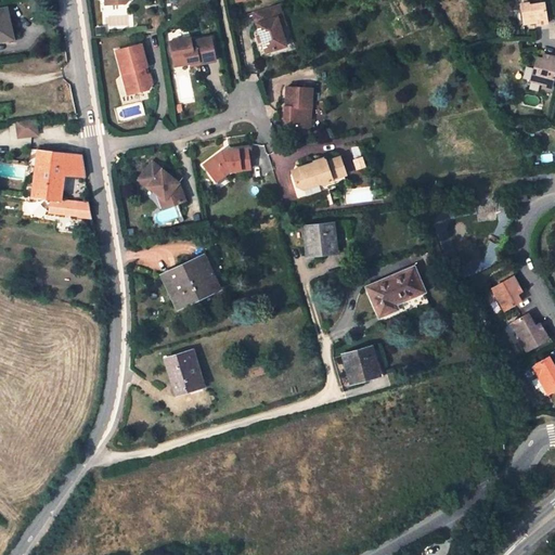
[(540,22),(547,21),(545,3),(521,7),(524,21),(530,20),(530,23),(540,22)]
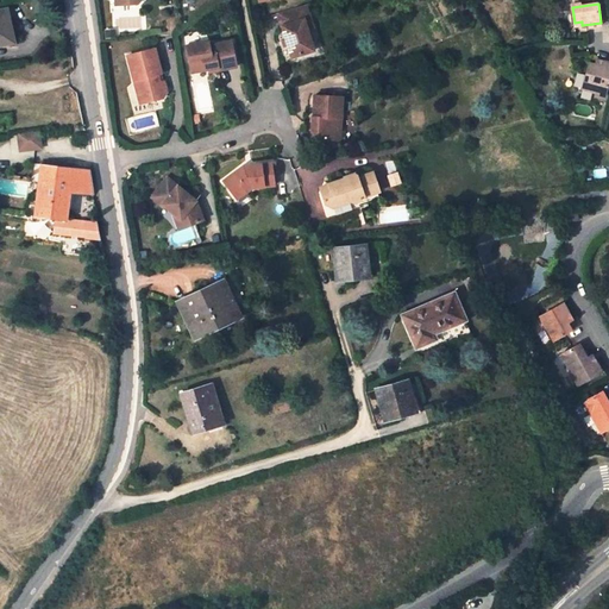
[(306,6),(277,16),(282,30),(282,29),(287,42),(288,48),(293,60),(314,52),(307,31),(305,22),(311,20),(306,6)]
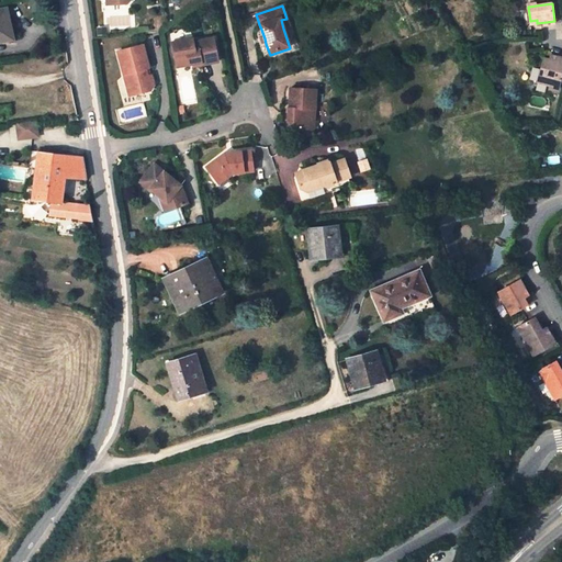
[(2,10),(0,10),(0,40),(12,37),(9,20),(4,21),(2,10)]
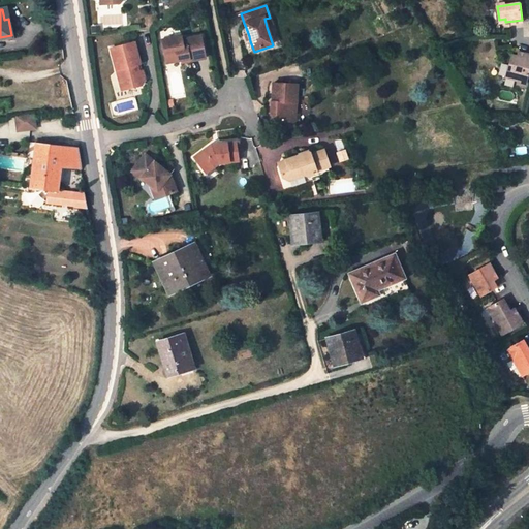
[(11,35),(0,37),(0,40),(13,39),(17,36),(8,19),(11,35)]
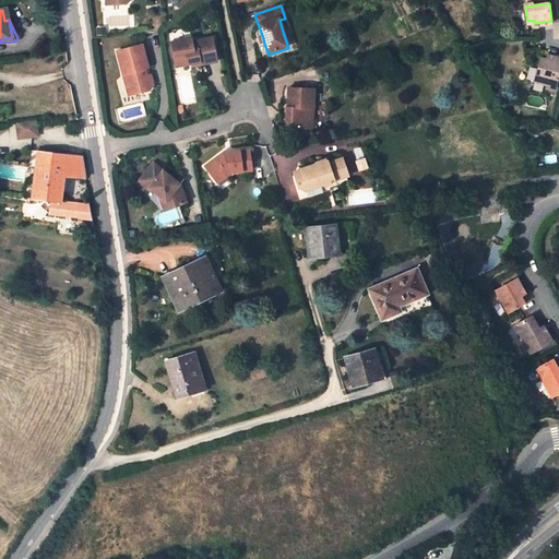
[(192,40),(171,44),(175,59),(180,62),(181,68),(193,66),(192,62),(199,61),(200,67),(217,63),(212,39),(192,44),(192,40)]
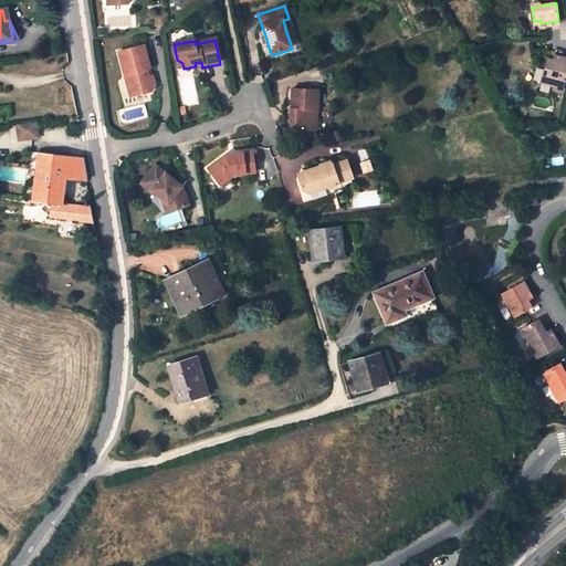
[(144,46),(118,53),(127,88),(130,87),(133,97),(152,93),(155,88),(152,77),(148,77),(147,71),(150,70),(144,46)]
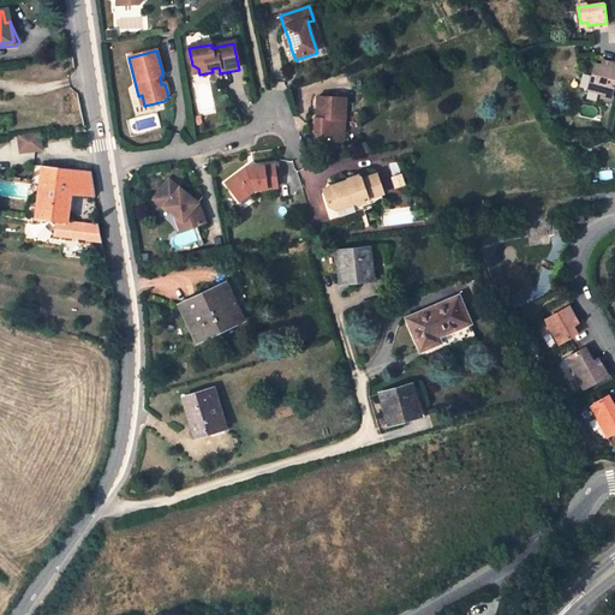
[(595,64),(587,90),(611,96),(614,82),(614,63),(607,61),(602,60),(601,65),(595,64)]
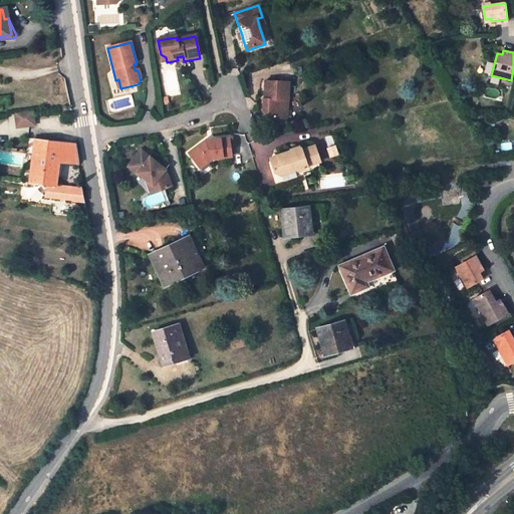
[(289,83),(266,82),(265,100),(264,100),(263,118),(283,119),(284,110),(288,110),(289,83)]
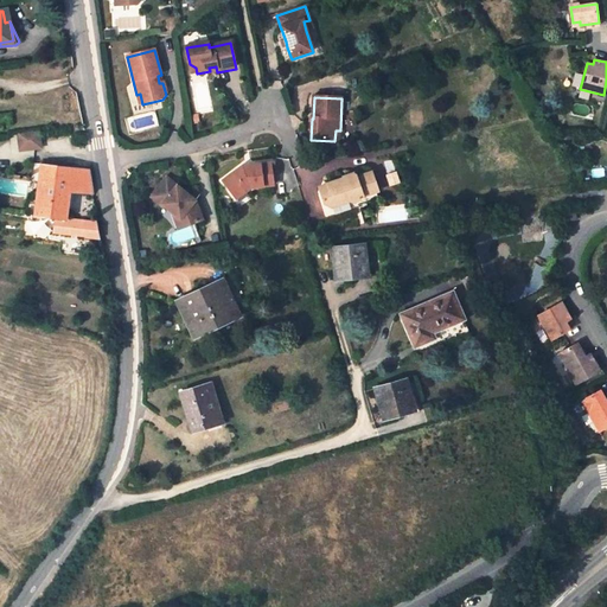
[(38,129),(17,133),(20,151),(40,148),(38,129)]
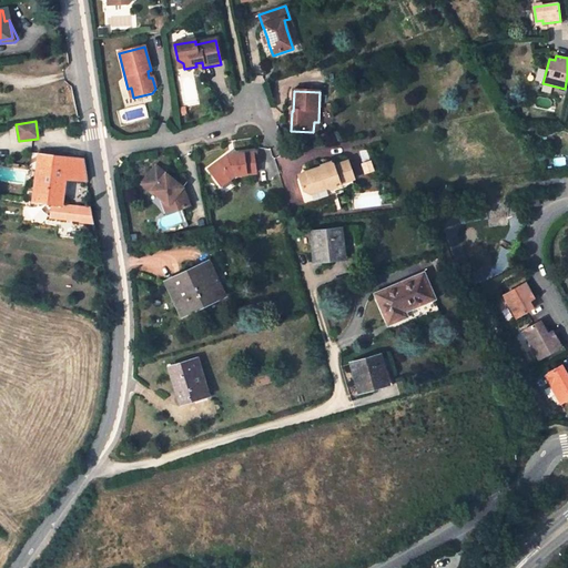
[(32,202),(51,204),(62,205),(66,181),(87,183),(83,159),(38,153),(32,202)]
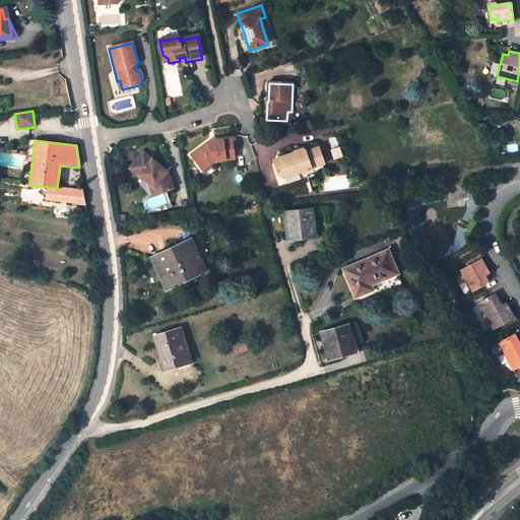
[(206,145),(191,156),(199,169),(208,163),(210,166),(214,163),(234,159),(231,140),(215,143),(216,146),(212,146),(212,144),(206,145)]
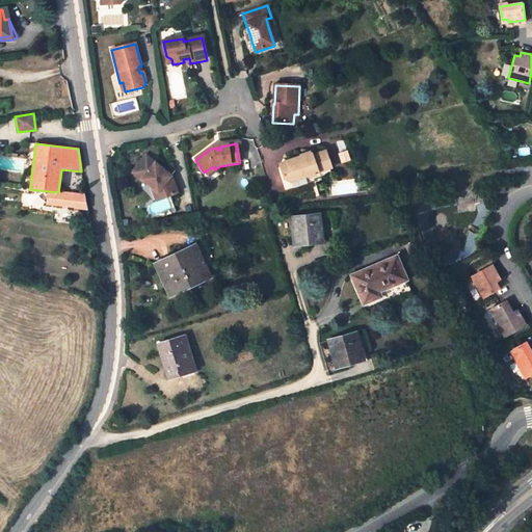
[(299,157),(287,161),(282,171),(284,178),(290,182),(306,177),(309,178),(315,176),(314,174),(329,168),(330,168),(325,152),(312,156),(308,157),(308,158),(303,159),(299,157)]
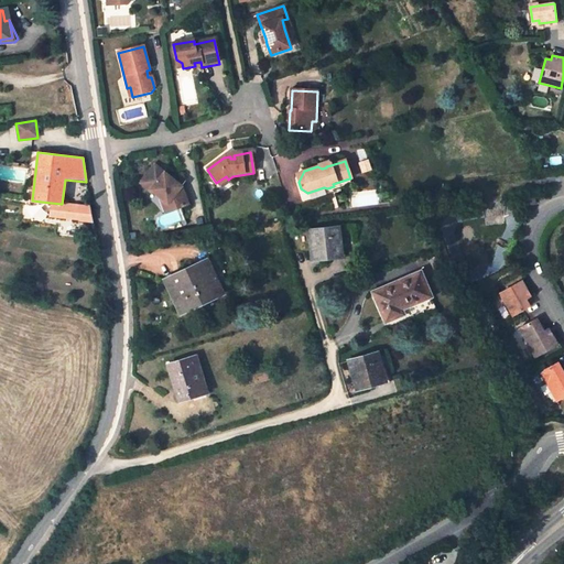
[(155,165),(140,184),(151,192),(151,191),(161,198),(169,204),(171,212),(188,205),(184,193),(180,190),(176,186),(176,182),(155,165)]
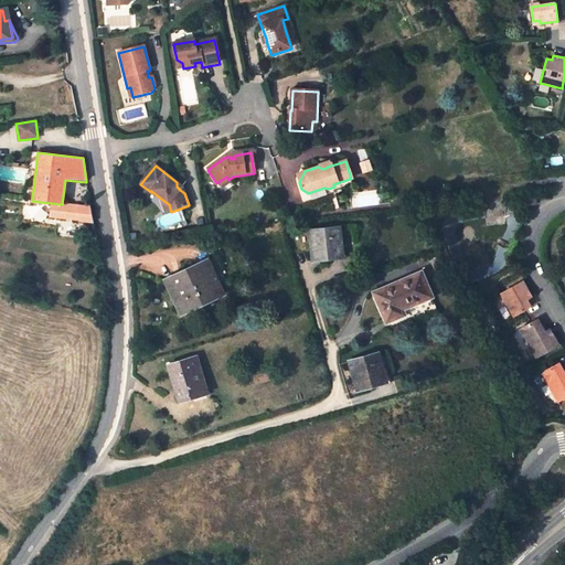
[(216,183),(219,187),(228,180),(226,177),(216,183)]
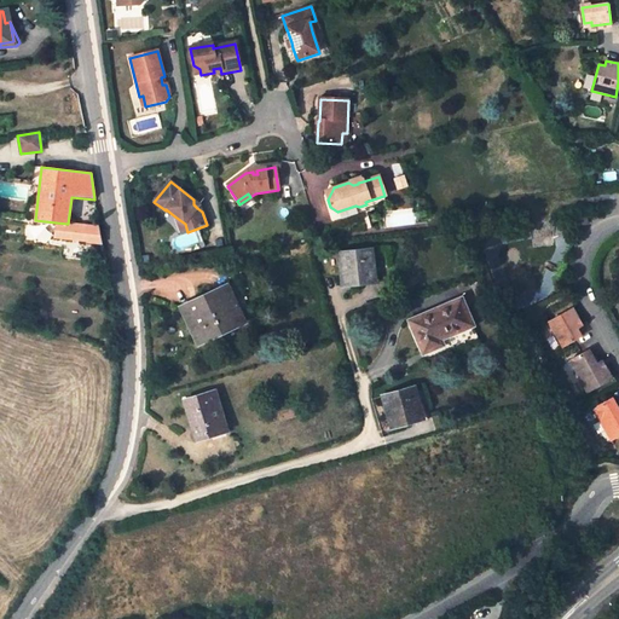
[(366,204),(359,207),(360,209),(385,202),(383,196),(365,202),(366,204)]
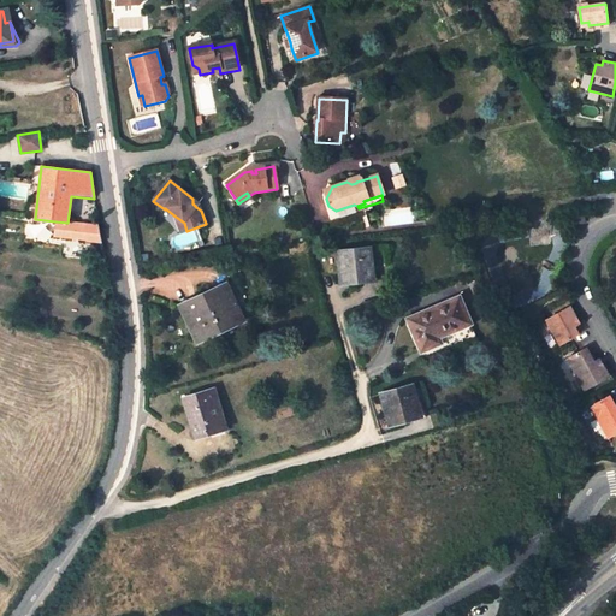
[(176,217),(182,232),(187,231),(184,223),(176,217)]
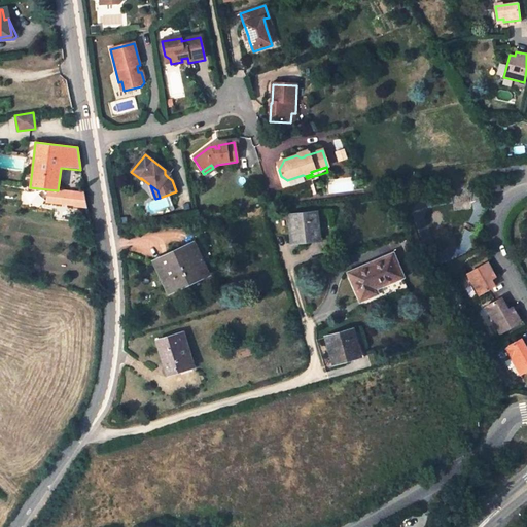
[(46,202),(59,203),(60,190),(58,190),(47,189),(46,202)]
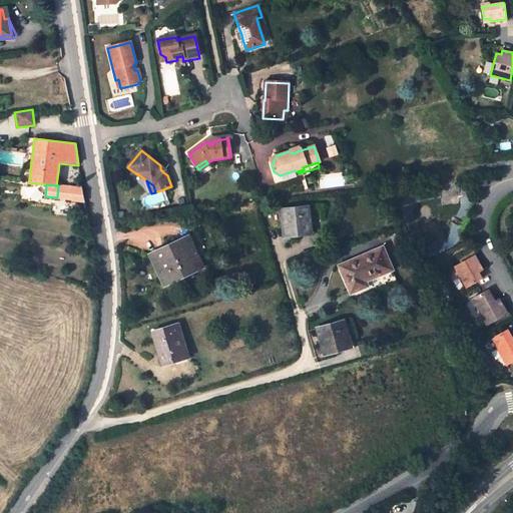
[(82,187),(72,187),(58,185),(57,197),(71,198),(71,201),(85,201),(82,187)]
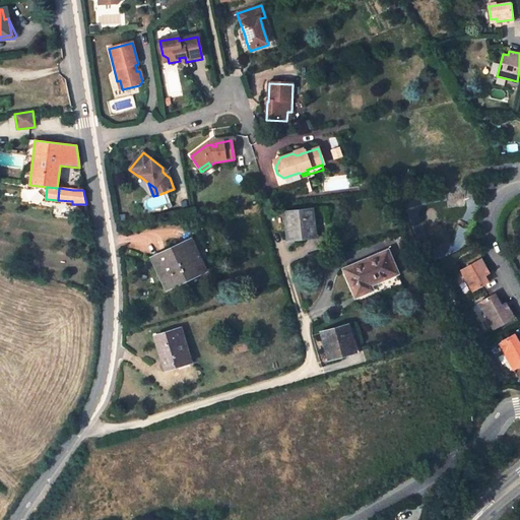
[(312,209),(285,212),(287,239),(315,236),(312,209)]
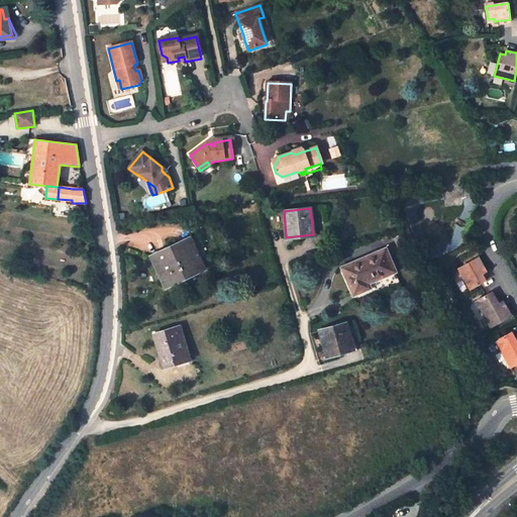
[(197,235),(151,256),(165,287),(169,285),(204,268),(202,264),(194,246),(201,243),(197,235)]
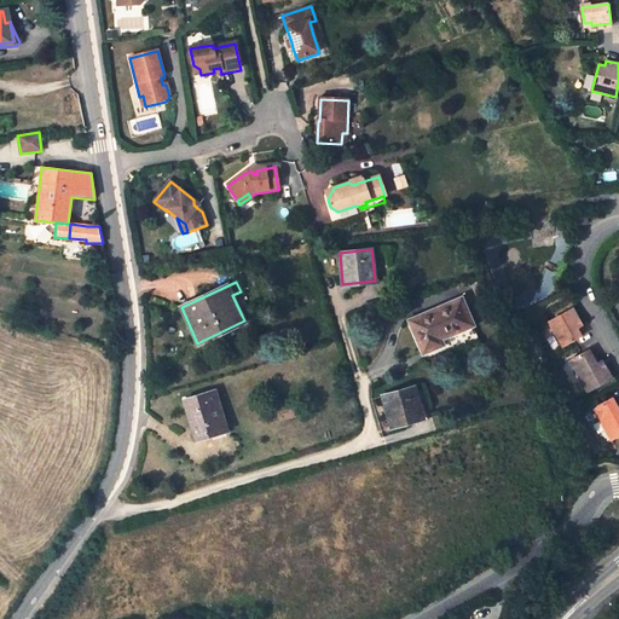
[(250,311),(241,291),(232,295),(242,316),(250,311)]
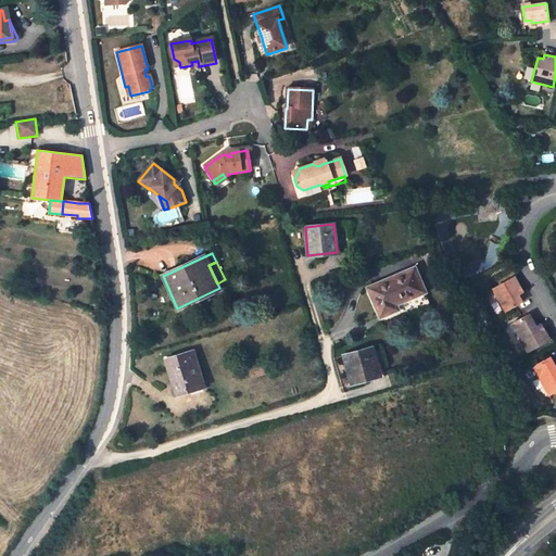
[(414,267),(367,288),(386,329),(431,310),(414,267)]
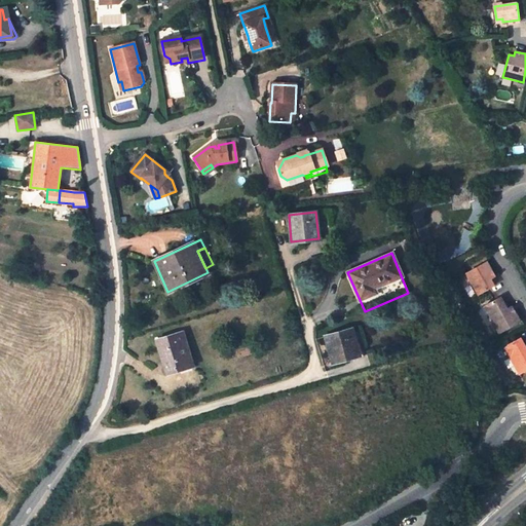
[(467,274),(479,296),(494,287),(490,279),(488,275),(492,272),(487,263),(467,274)]
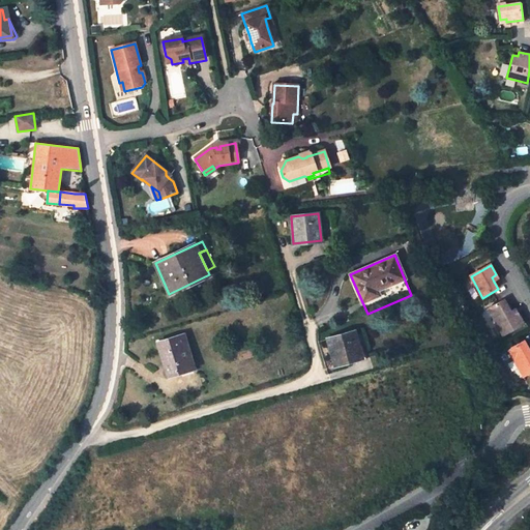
[(489,308),(503,335),(523,324),(518,314),(513,317),(510,312),(504,299),(489,308)]
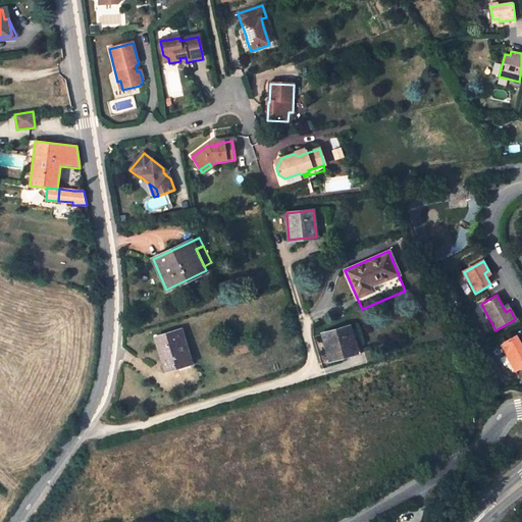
[(349,326),(322,334),(329,360),(357,353),(349,326)]
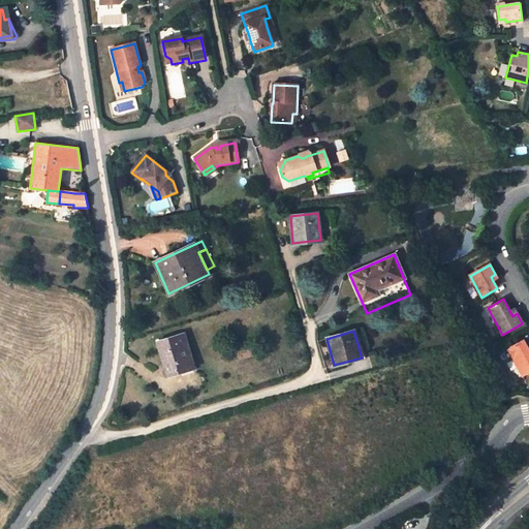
[(158,342),(165,365),(167,364),(168,367),(165,368),(167,376),(178,373),(177,370),(193,366),(183,334),(158,342)]
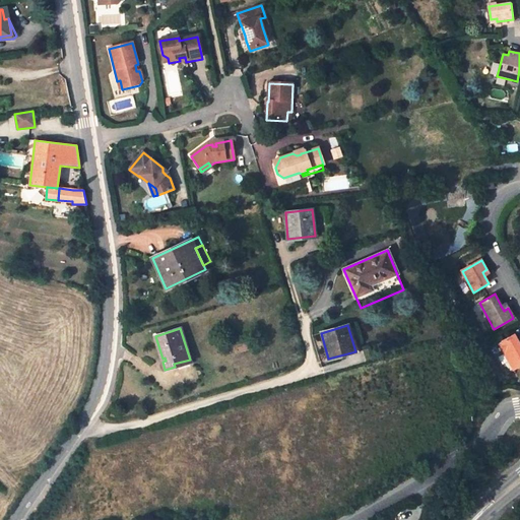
[(519,343),(514,334),(500,342),(514,369),(519,365),(519,343)]
